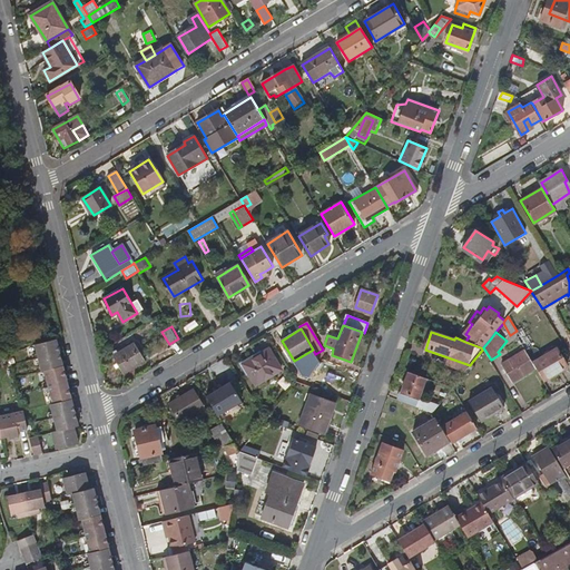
[(61,353),(57,338),(37,344),(40,360),(61,353)]
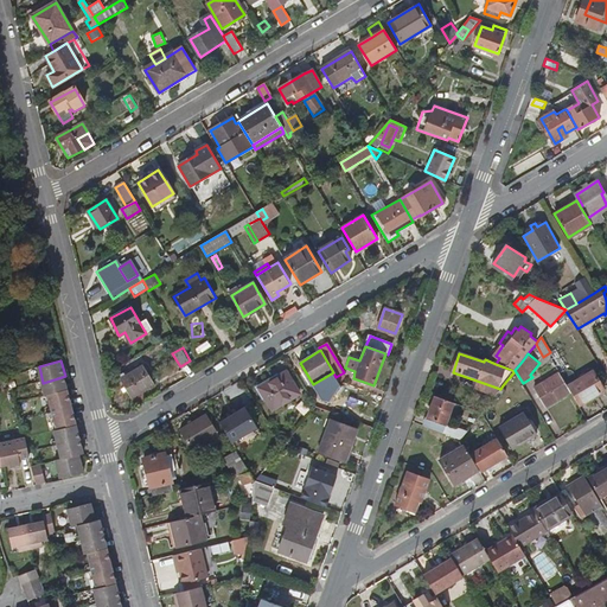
[(154,383),(144,365),(121,379),(131,397),(154,383)]
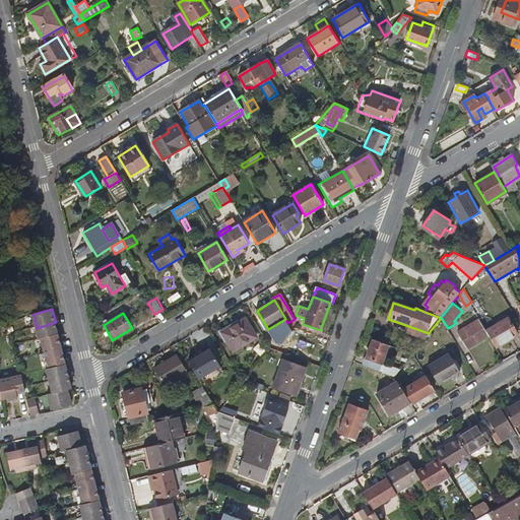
[(255,337),(244,318),(221,331),(233,349),(255,337)]
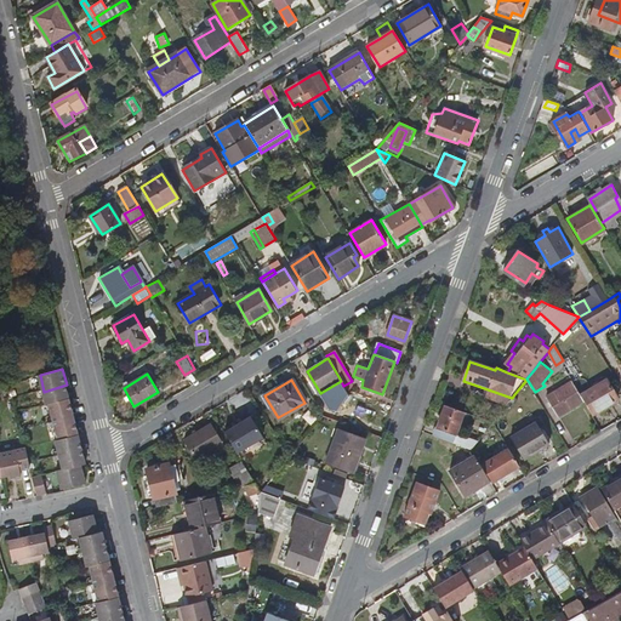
[(584,402),(591,415),(616,400),(605,381),(580,396),(584,402)]
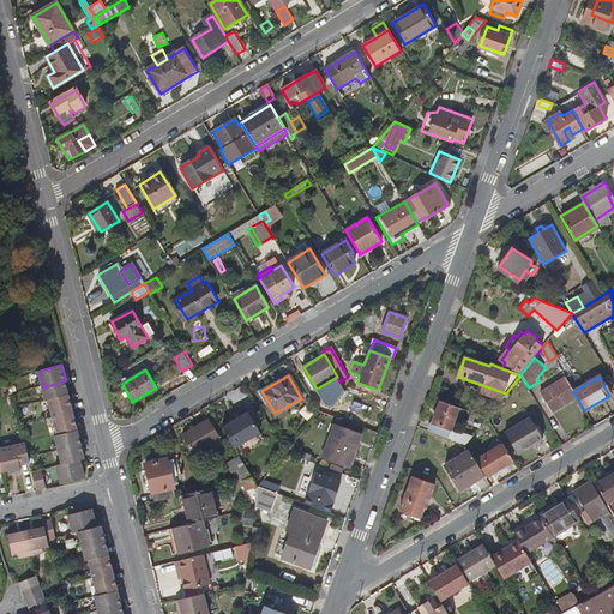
[(573,391),(566,379),(541,393),(553,411),(577,397),(573,391)]
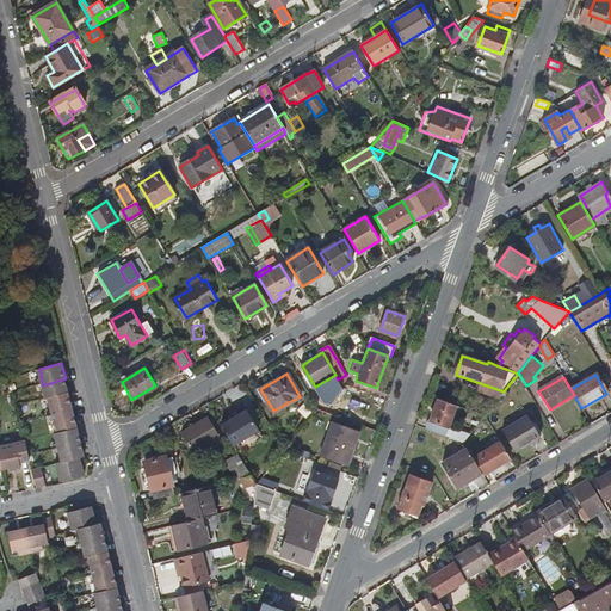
[(69,394),(66,378),(43,386),(45,400),(49,400),(69,394)]
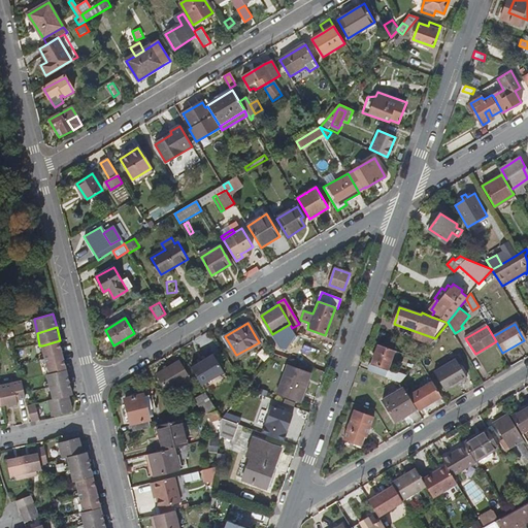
[(435,338),(415,331),(411,340),(429,347),(435,338)]
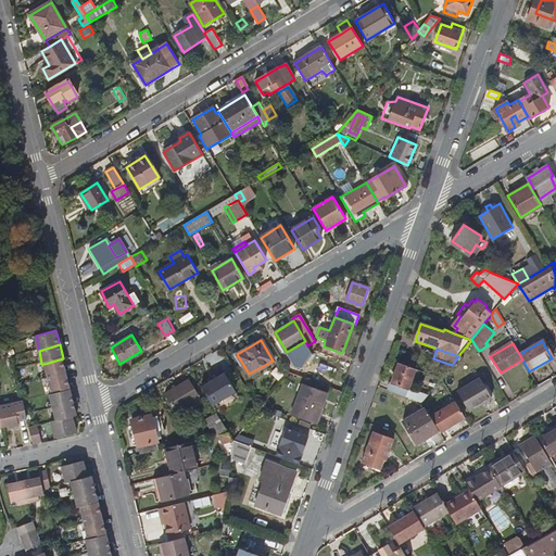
[(63,358),(45,364),(48,379),(67,375),(63,358)]
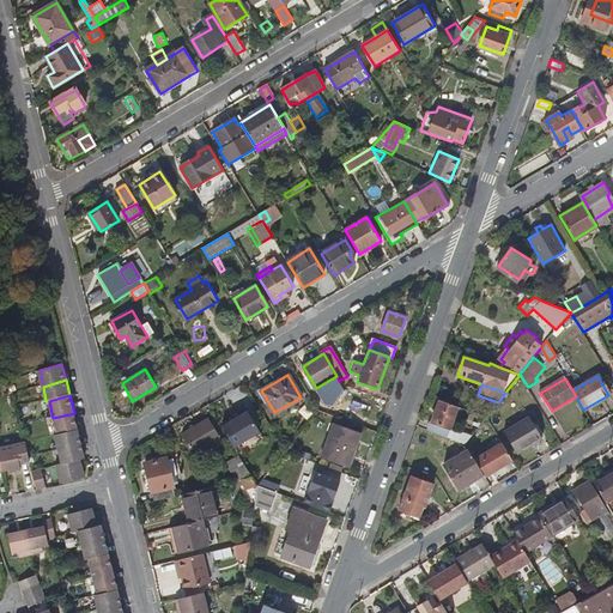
[(460,406),(441,399),(429,430),(448,437),(465,443),(472,435),(451,428),(460,406)]
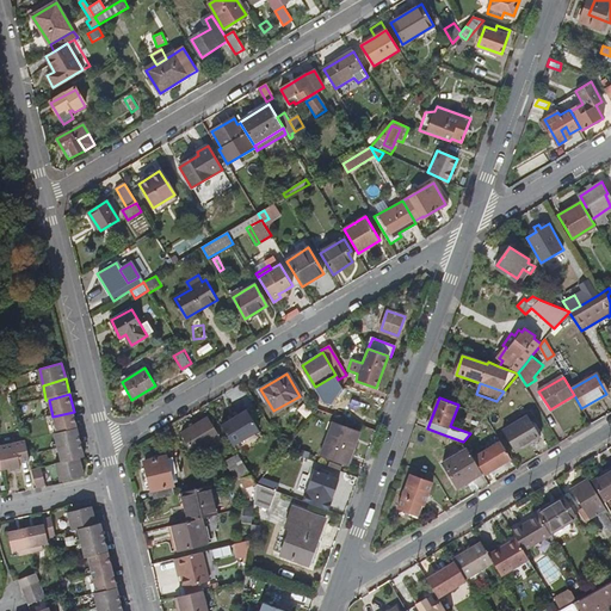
[(247,409),(222,425),(234,445),(259,430),(247,409)]
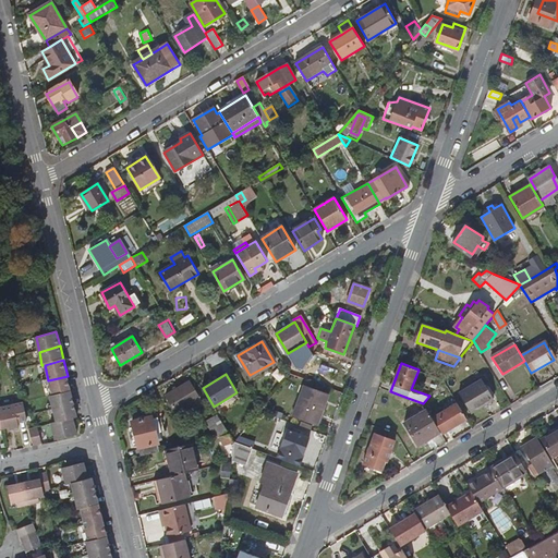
[(71,392),(68,376),(48,380),(52,397),(71,392)]
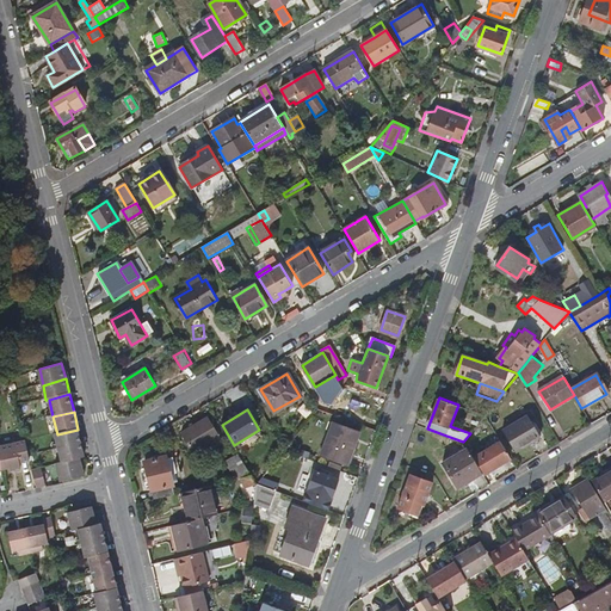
[(539,436),(526,414),(503,429),(514,450),(539,436)]
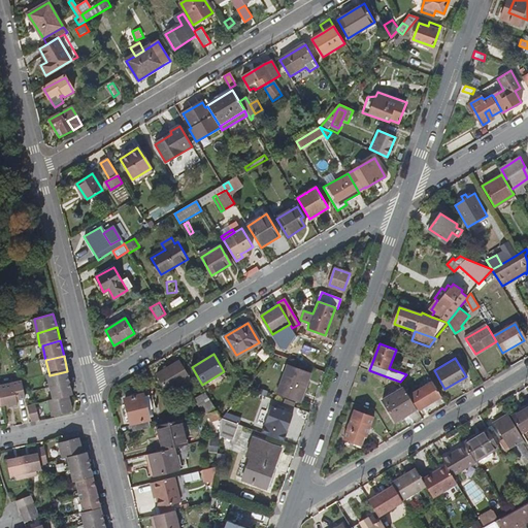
[(192,382),(179,360),(157,373),(169,394),(183,387),(184,388),(192,384),(191,383),(192,382)]
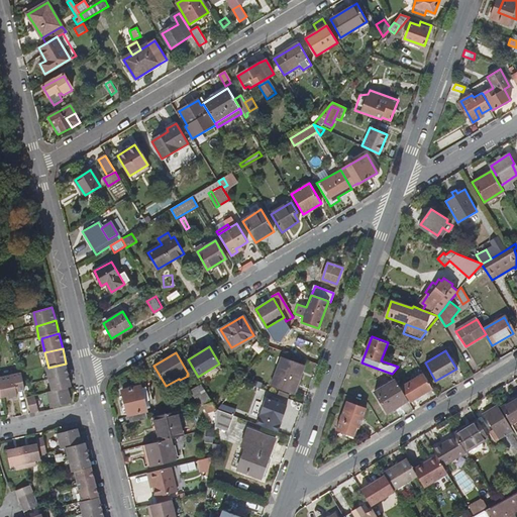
[(302,368),(281,358),(272,386),(293,393),(302,368)]
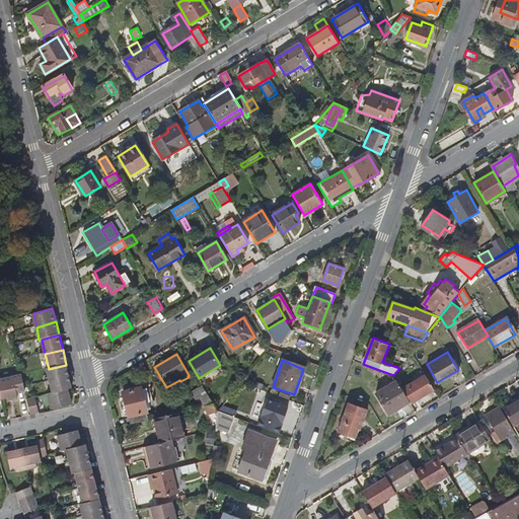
[(50,382),(69,377),(66,365),(49,369),(47,370),(50,382)]
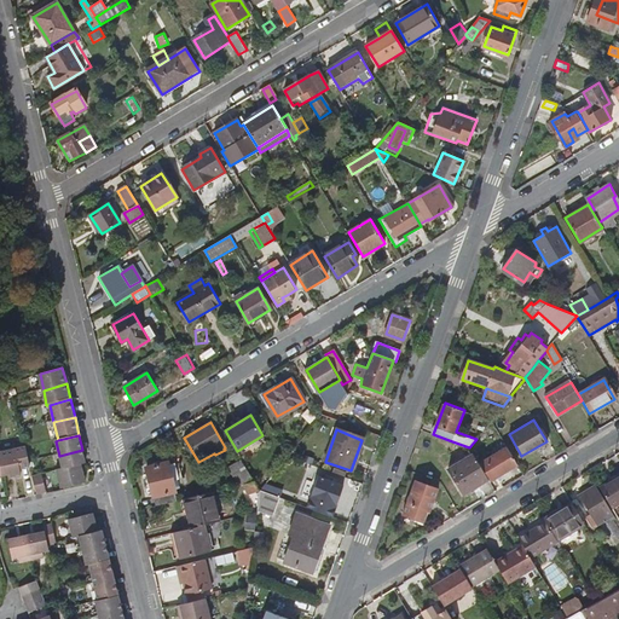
[(489,479),(518,463),(507,445),(479,462),(489,479)]
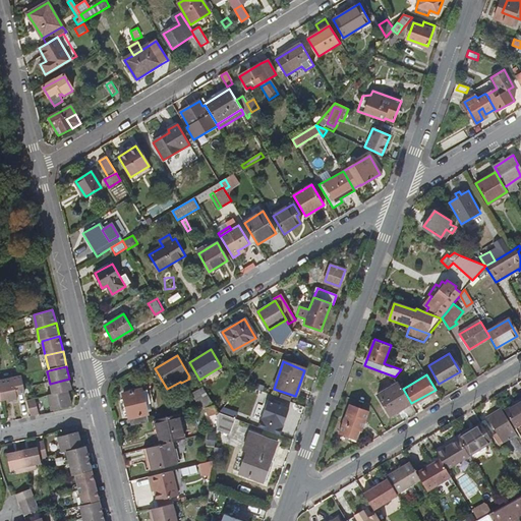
[(0,381),(0,389),(2,401),(11,400),(11,402),(18,401),(17,396),(26,394),(21,377),(0,381)]
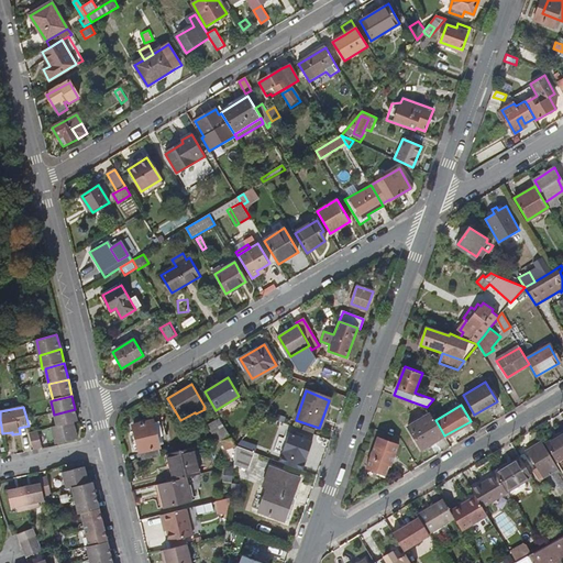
[(78,421),(75,409),(54,415),(56,428),(74,422),(78,421)]
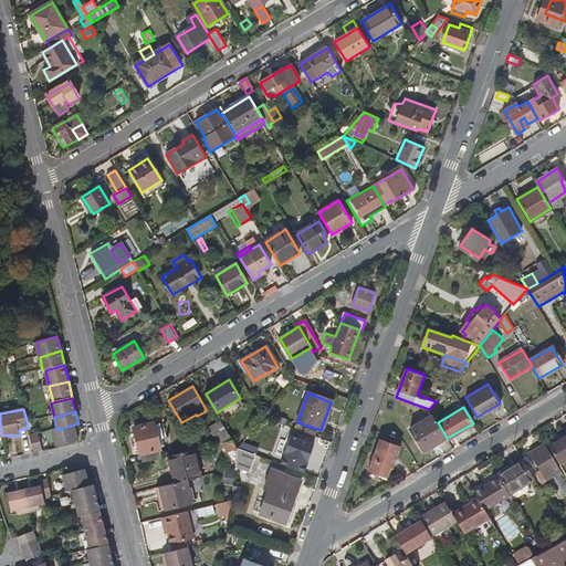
[(431,447),(447,438),(438,422),(431,412),(409,426),(422,449),(430,444),(431,447)]
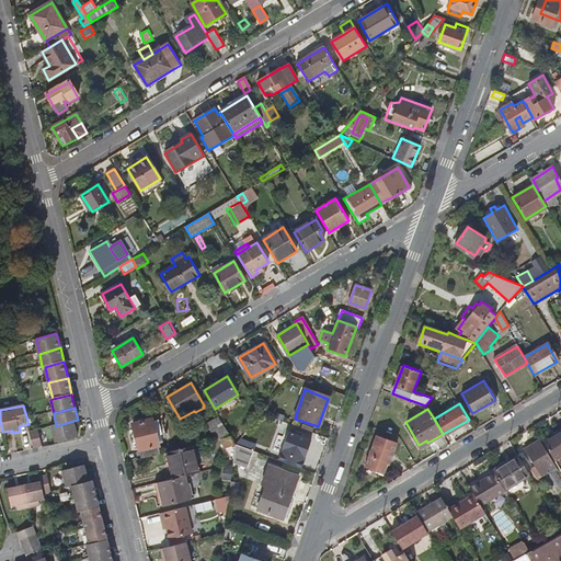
[(219,416),(218,415),(206,423),(216,439),(222,438),(230,436),(219,416)]
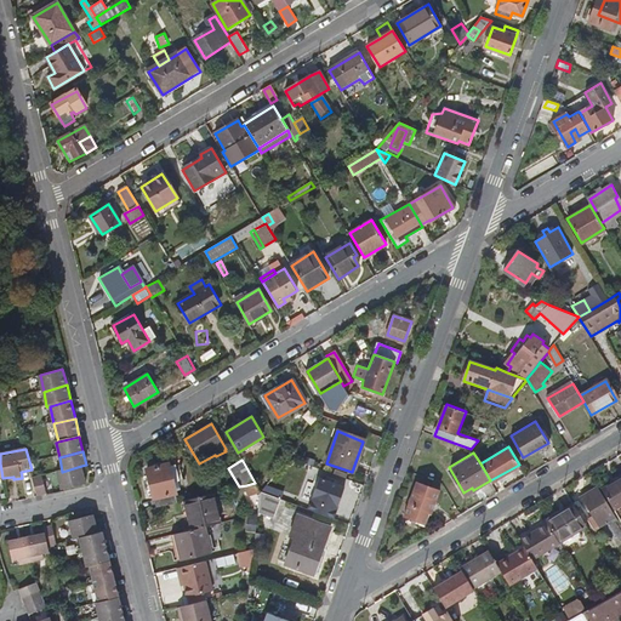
[(86,485),(81,466),(62,472),(57,473),(62,491),(86,485)]
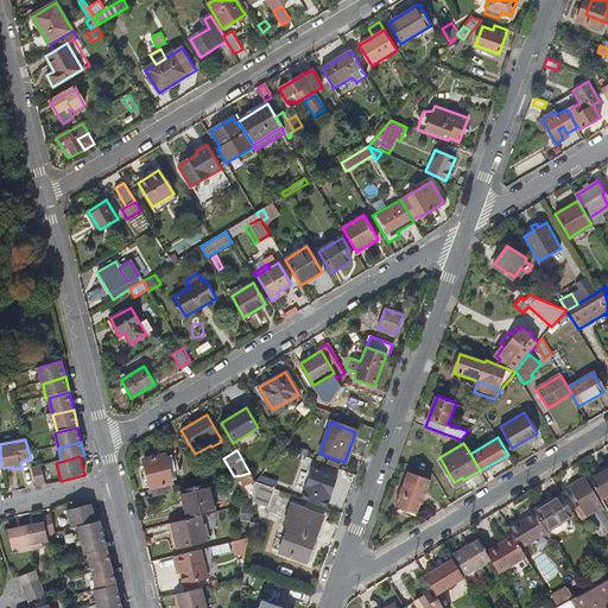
[(146,468),(153,496),(175,491),(171,480),(177,479),(173,462),(166,464),(166,462),(146,468)]
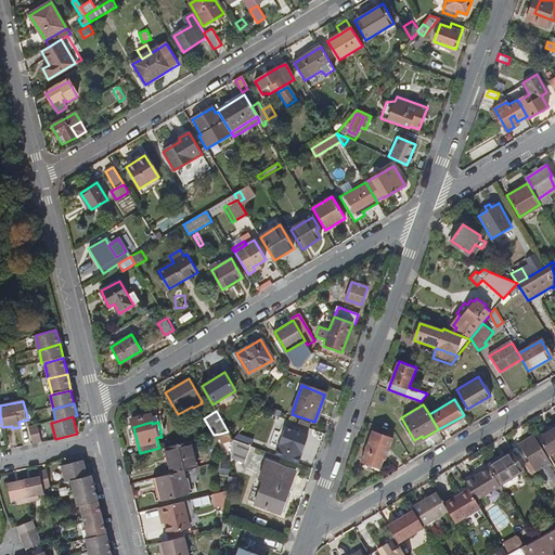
[(554,425),(538,436),(553,462),(554,460),(554,425)]
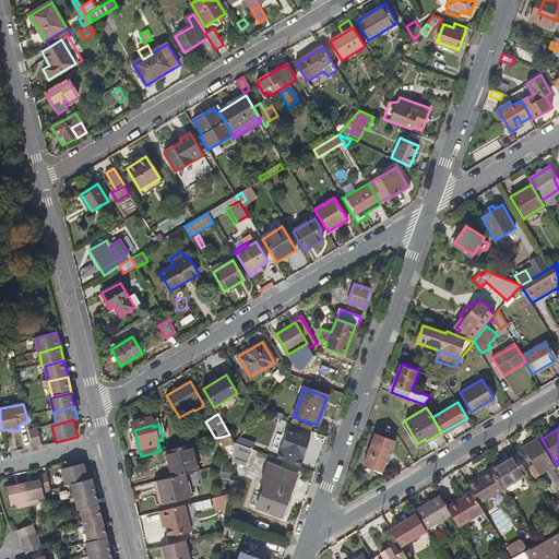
[(37,429),(30,430),(34,447),(42,445),(37,429)]
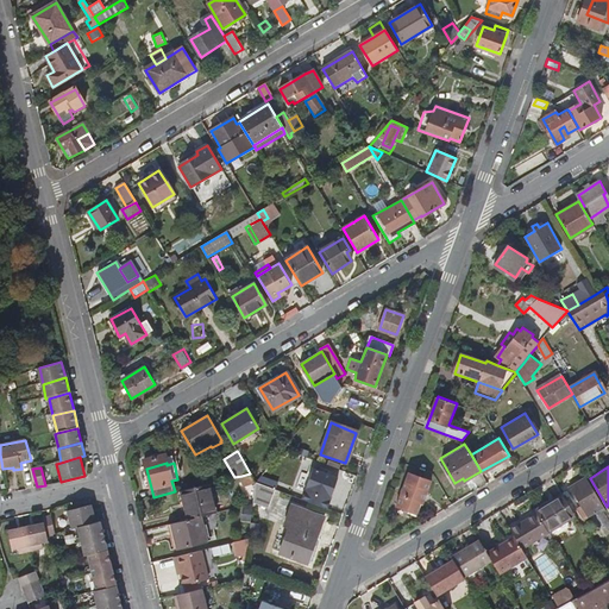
[(327,508),(338,477),(330,473),(320,470),(313,468),(302,498),(327,508)]
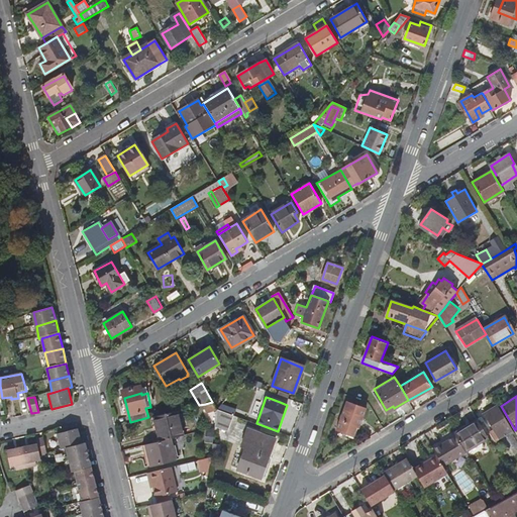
[(366,408),(347,401),(337,428),(353,434),(356,425),(359,426),(366,408)]
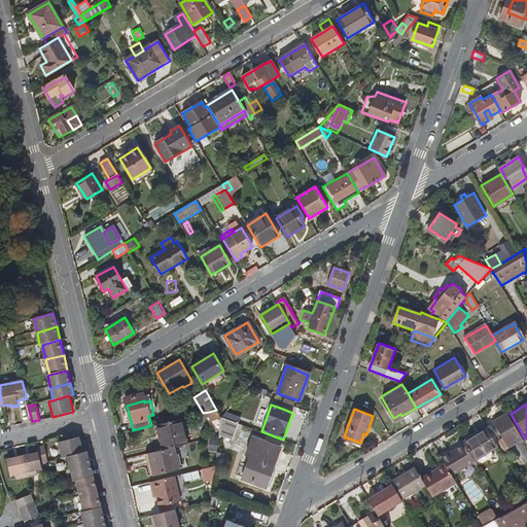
[(221,417),(216,410),(209,412),(211,420),(221,417)]
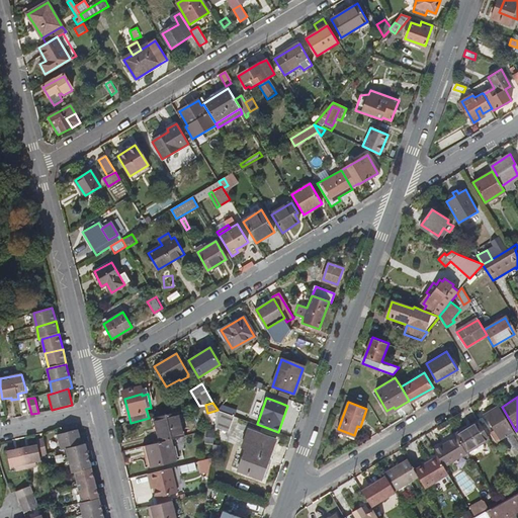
[(499,416),(502,414),(498,407),(485,415),(489,422),(491,422),(495,429),(492,431),(496,438),(499,437),(500,438),(512,431),(507,422),(504,424),(499,416)]
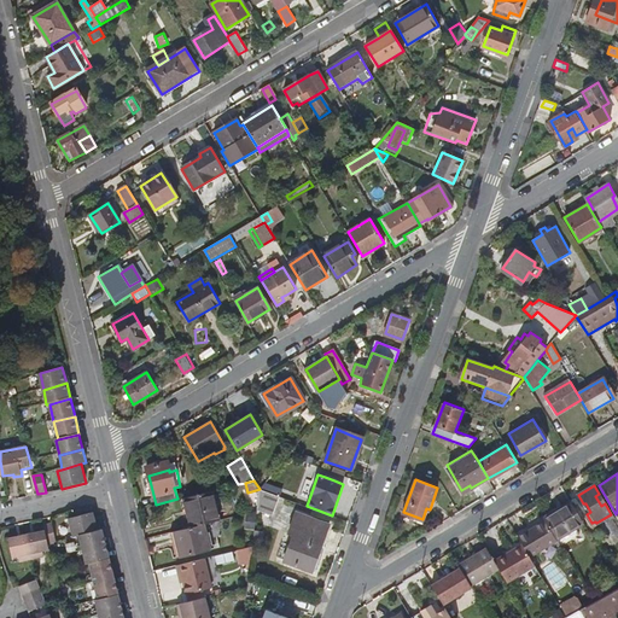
[(280,497),(260,490),(257,511),(273,517),(280,497)]
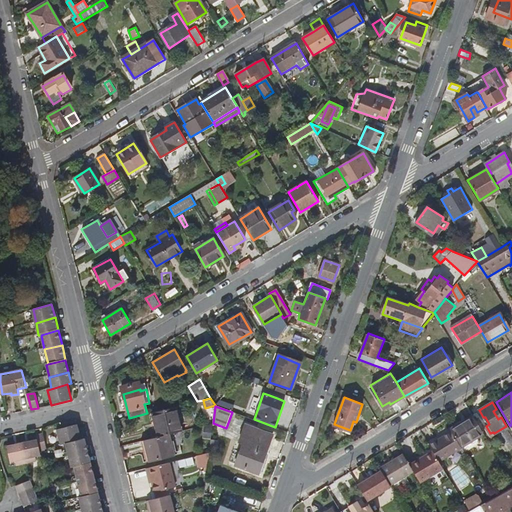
[(171,408),(152,413),(158,438),(169,435),(180,433),(174,407),(171,408)]
